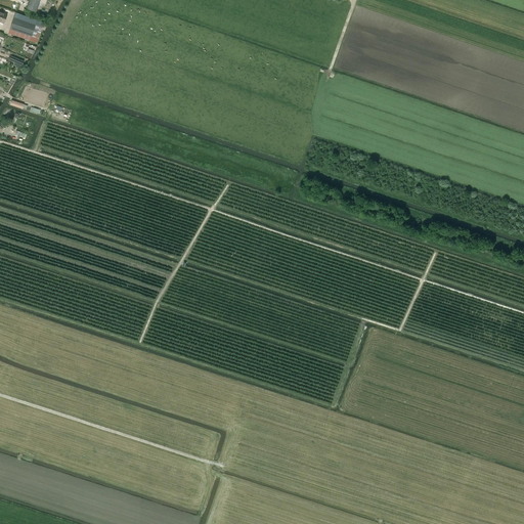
[(36,12),(40,0),(29,0),(26,9),(36,12)]
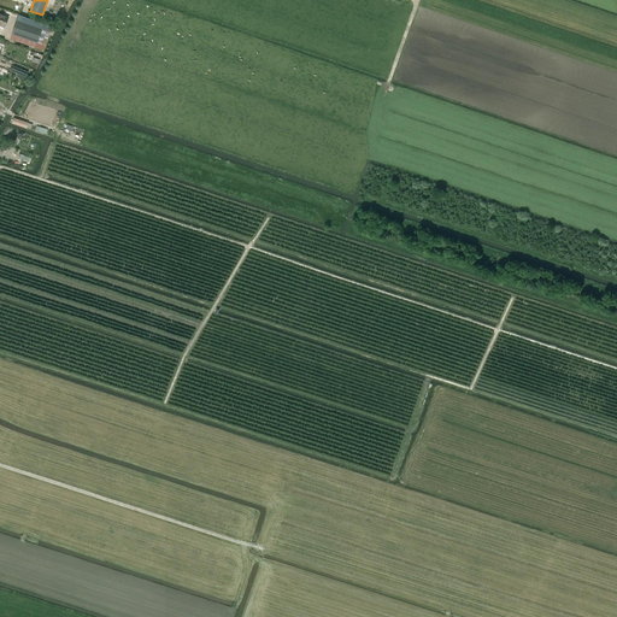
[(17,21),(12,34),(37,42),(41,29),(17,21)]
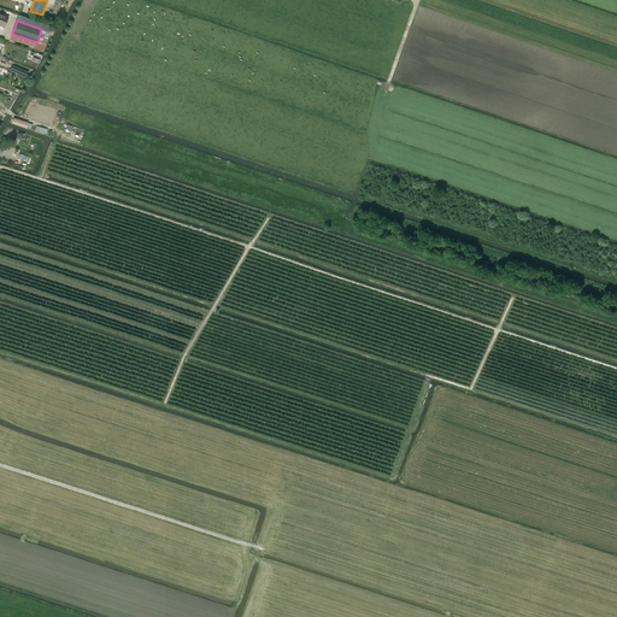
[(12,34),(10,39),(35,47),(37,42),(12,34)]
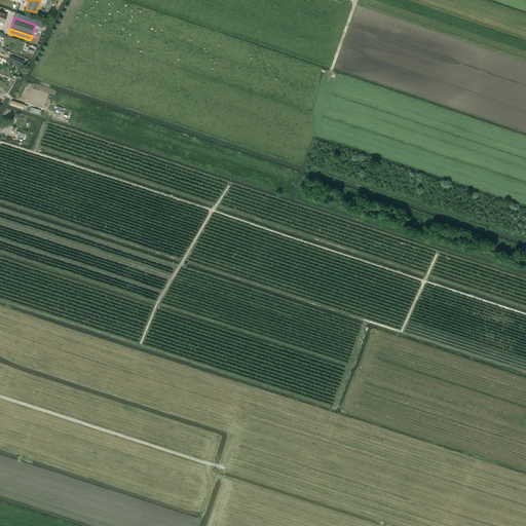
[(10,55),(8,60),(23,66),(25,62),(10,55)]
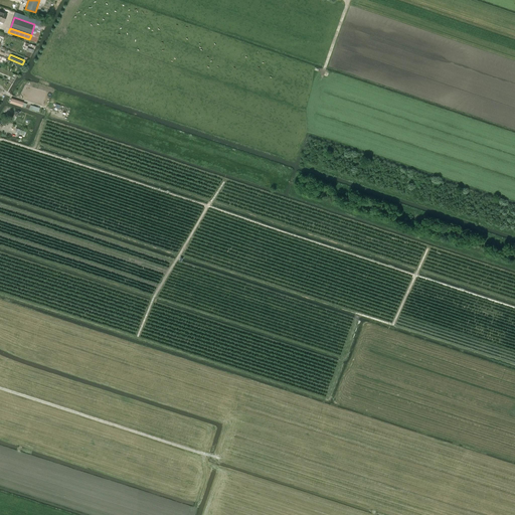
[(23,103),(11,99),(10,103),(22,107),(23,103)]
